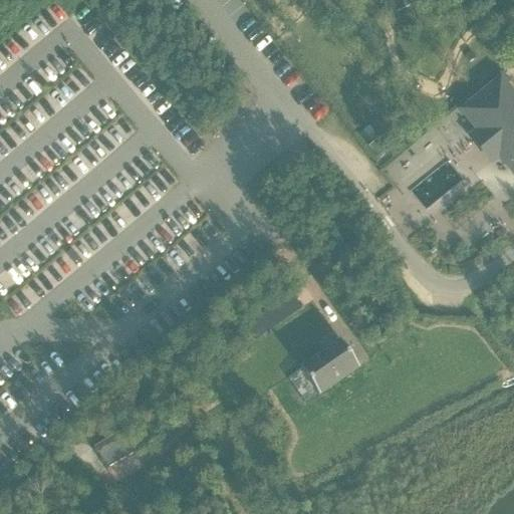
[(513,95),(501,80),(464,111),(478,129),(490,143),(502,157),(513,172),(513,95)]
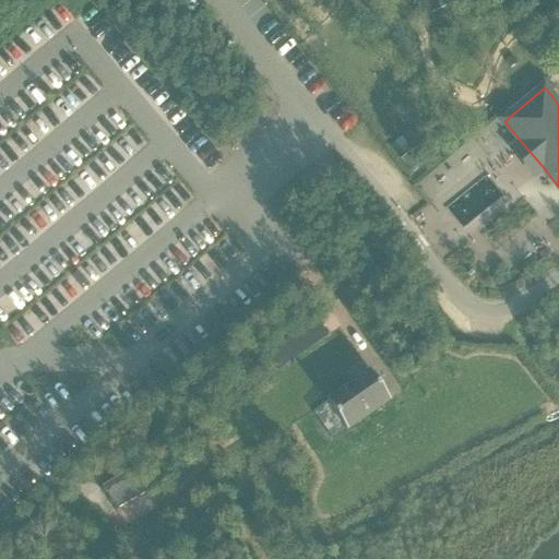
[(414,154),(401,165),(412,177),(424,167),(414,154)]
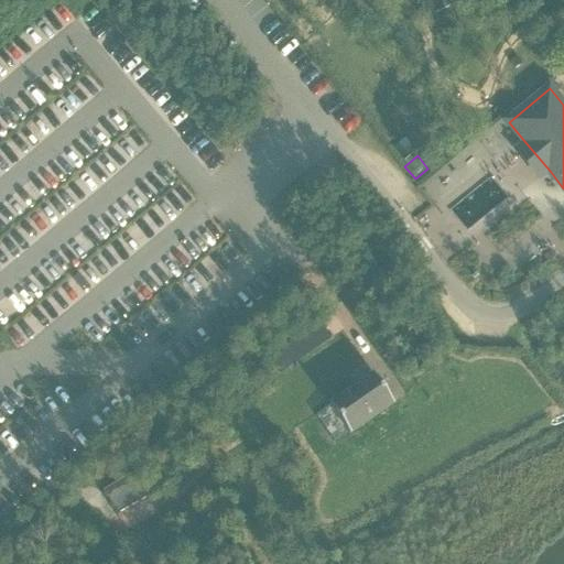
[(164,288),(180,300),(188,290),(173,277),(164,288)]
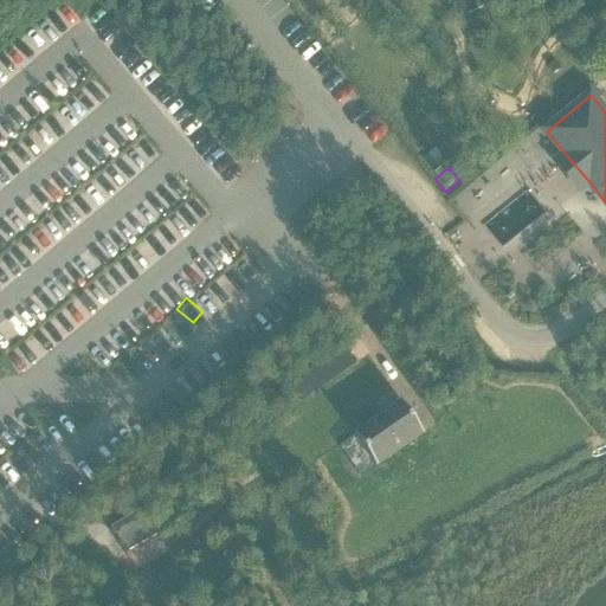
[(345,347),(291,382),(302,400),(356,363),(345,347)]
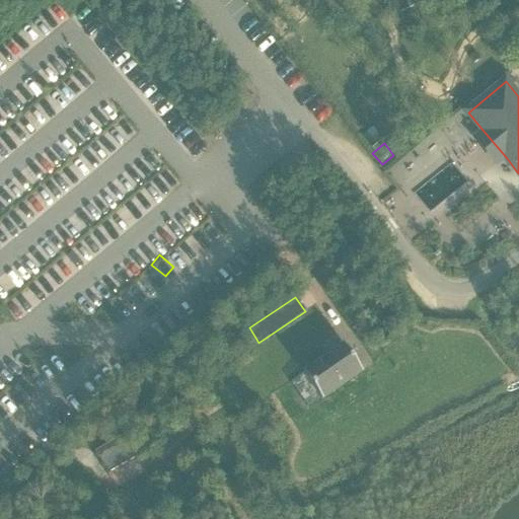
[(305,373),(291,382),(307,405),(320,396),(322,399),(363,371),(345,344),(304,372),(305,373)]
